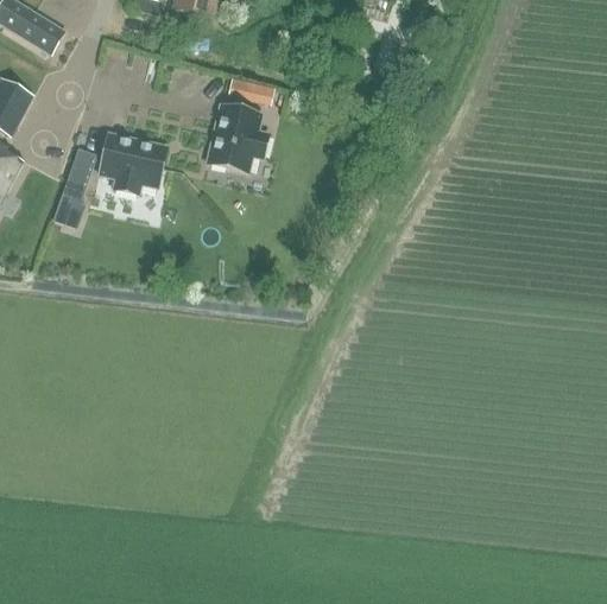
[(2,0),(0,5),(0,21),(51,53),(65,30),(17,0),(2,0)]
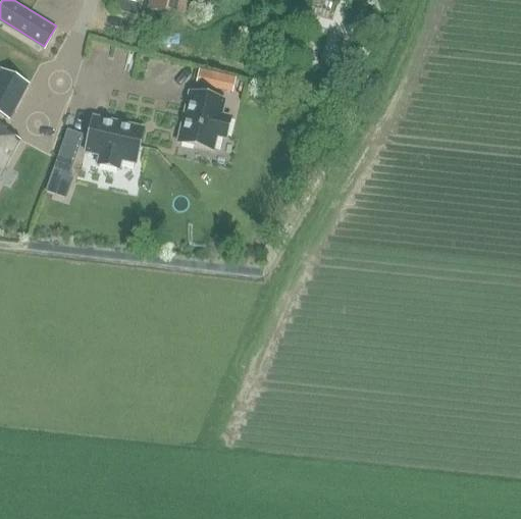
[(113,0),(112,9),(139,14),(141,0),(113,0)]
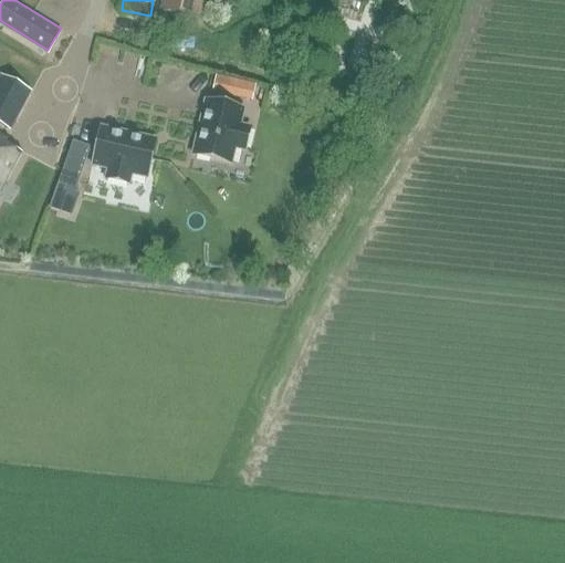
[(164,0),(163,8),(181,12),(199,17),(202,0),(164,0)]
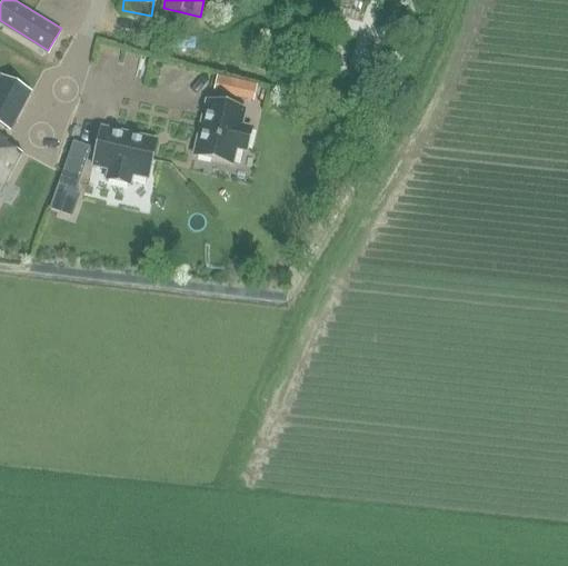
[(32,90),(2,75),(0,78),(0,123),(11,129),(32,90)]
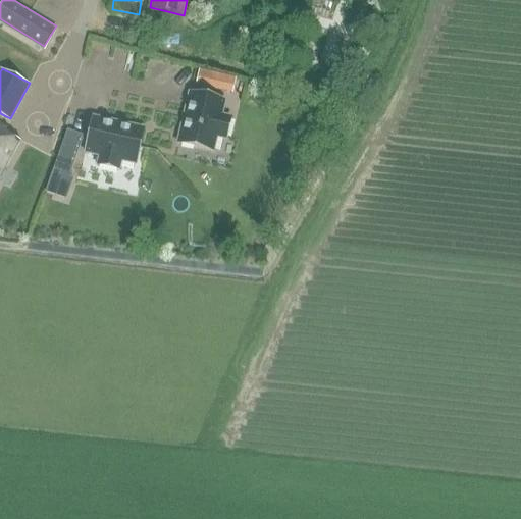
[(236,78),(199,69),(196,83),(232,91),(236,78)]
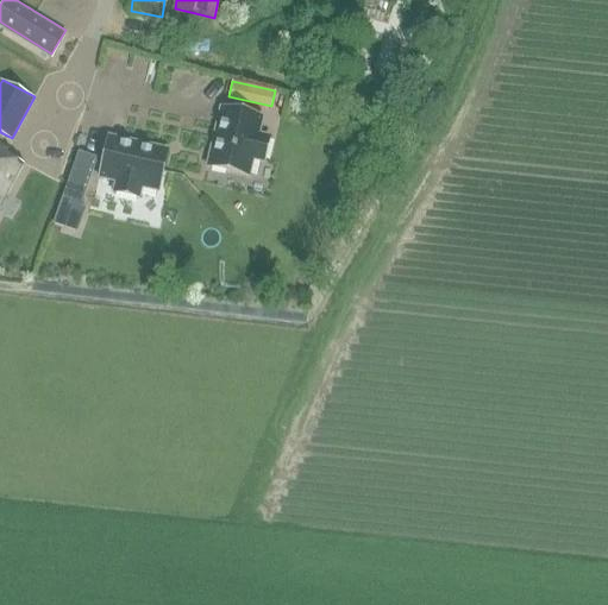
[(270,133),(258,131),(262,113),(221,104),(208,163),(249,172),(252,155),(264,158),(270,133)]
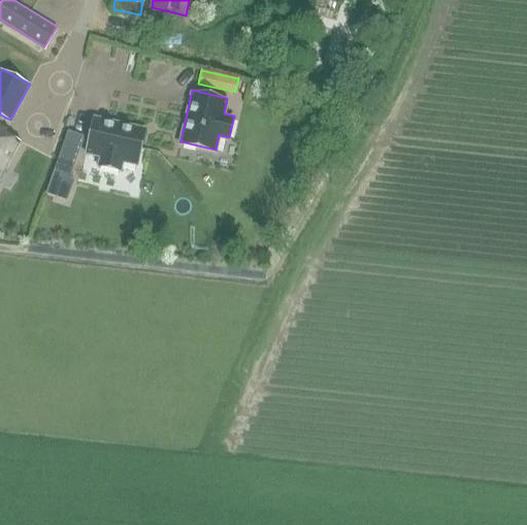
[(86,151),(101,154),(99,164),(120,168),(122,159),(137,162),(145,127),(94,115),(86,151)]
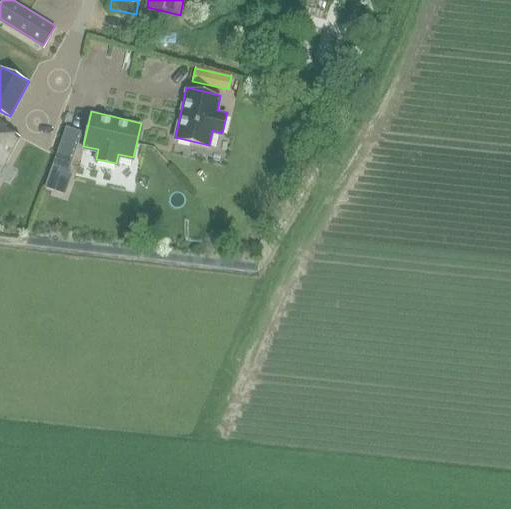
[(0,172),(20,136),(5,128),(7,124),(0,120),(0,172)]
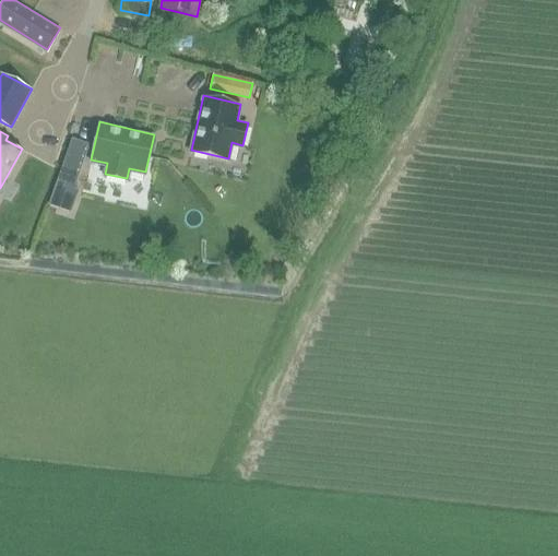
[(73,138),(57,184),(73,189),(90,144),(73,138)]
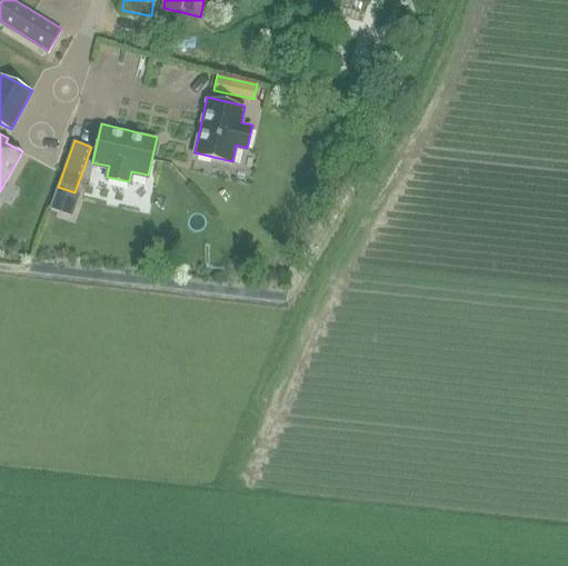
All buildings are outlined.
